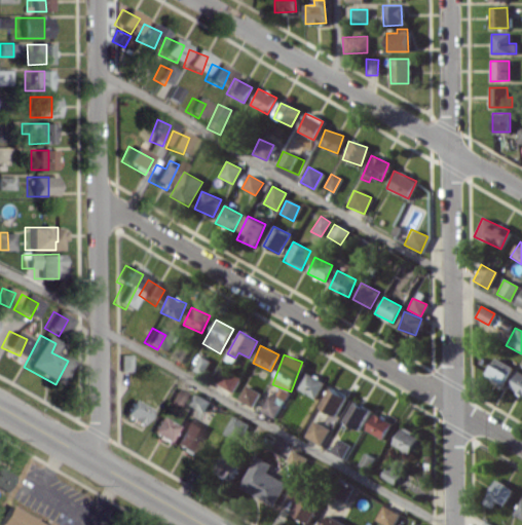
[(113,372),(124,372),(124,355),(113,355),(113,372)]
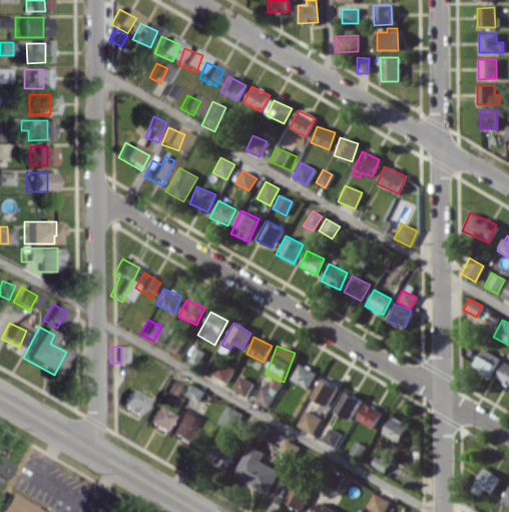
[(187,361),(195,366),(203,353),(194,348),(187,361)]
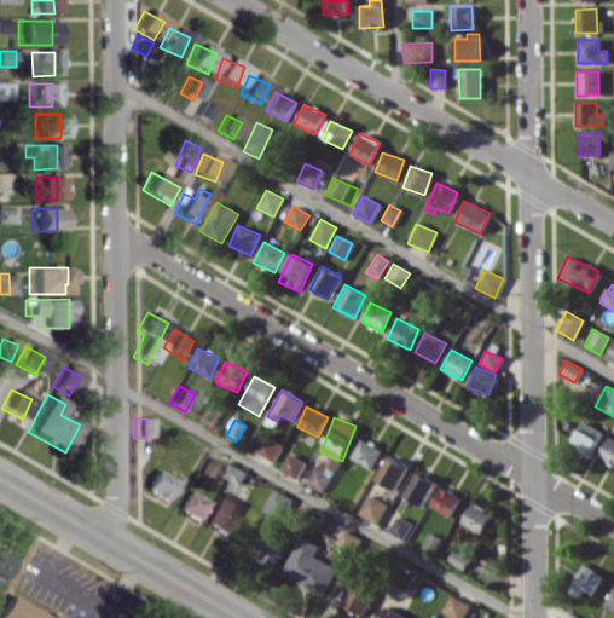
[(569,446),(590,456),(601,432),(580,422),(569,446)]
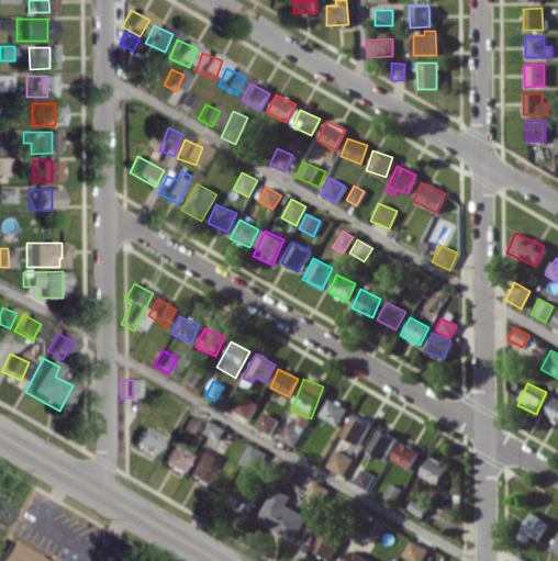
[(231,411),(247,419),(255,403),(238,395),(231,411)]
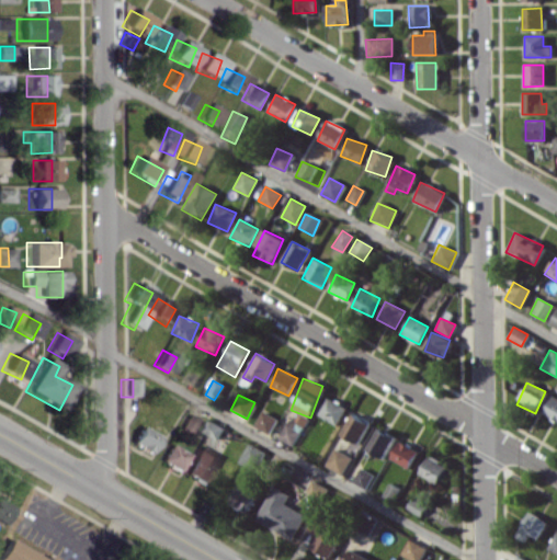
[(543,414),(556,421),(556,399),(552,397),(543,414)]
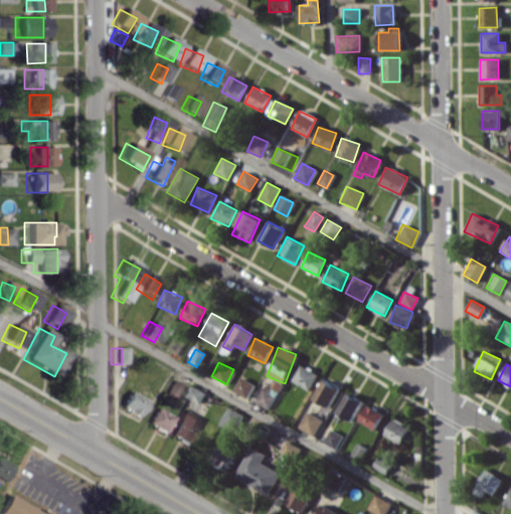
[(317,374),(299,365),(291,381),(309,391),(317,374)]
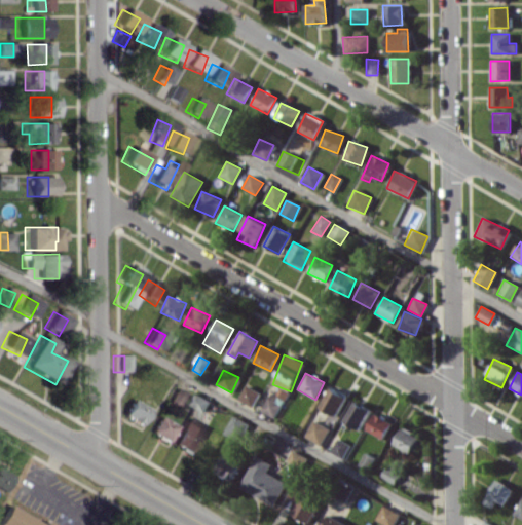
[(237,401),(252,407),(259,392),(244,385),(237,401)]
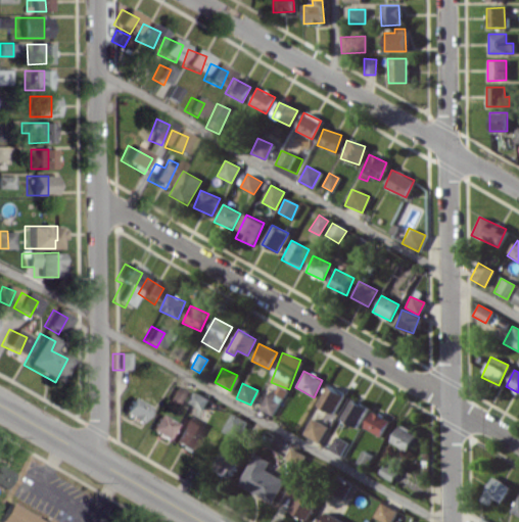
[(317,406),(334,414),(343,393),(326,385),(317,406)]
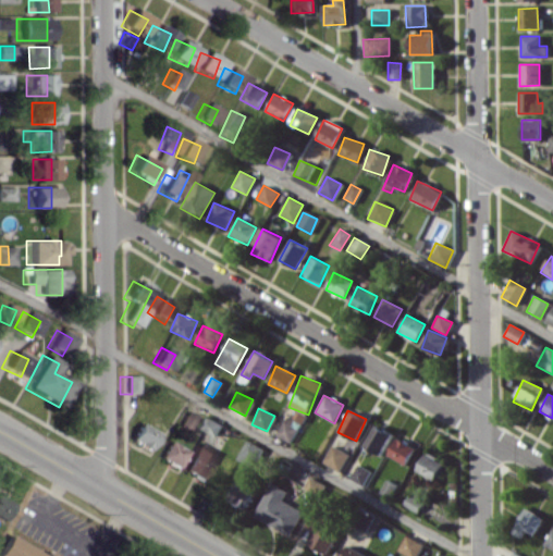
[(187,434),(195,420),(180,411),(172,425),(187,434)]
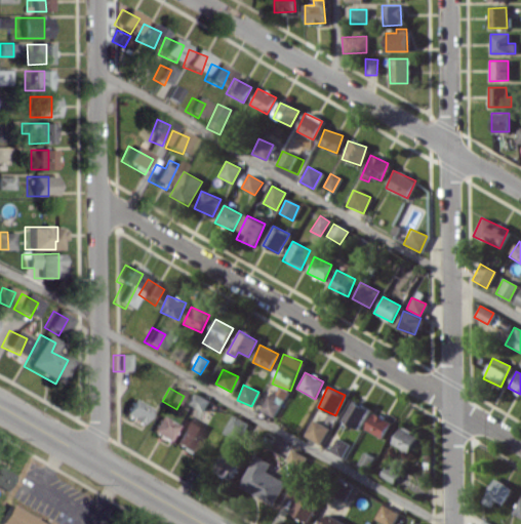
[(282,400),(269,392),(257,410),(272,418),(282,400)]
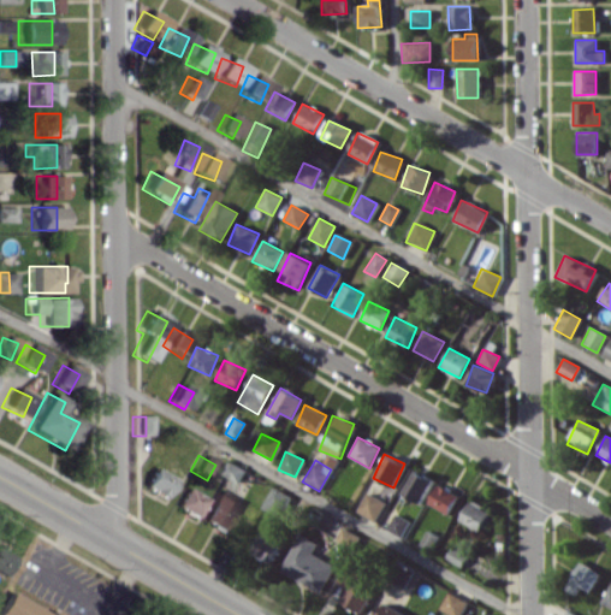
[(221,474),(237,483),(244,471),(229,462),(221,474)]
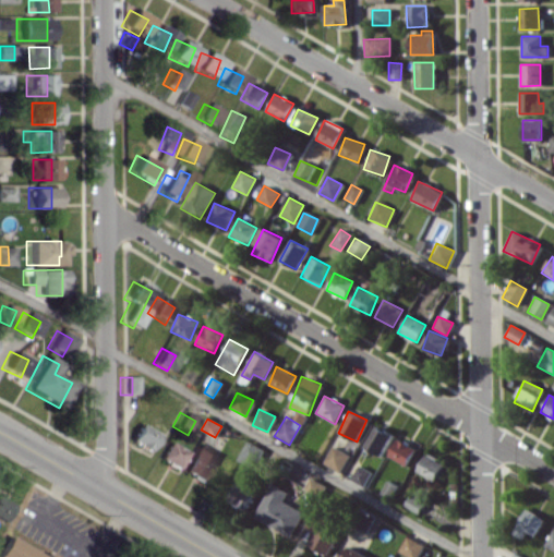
[(124,442),(144,450),(152,432),(132,424),(124,442)]
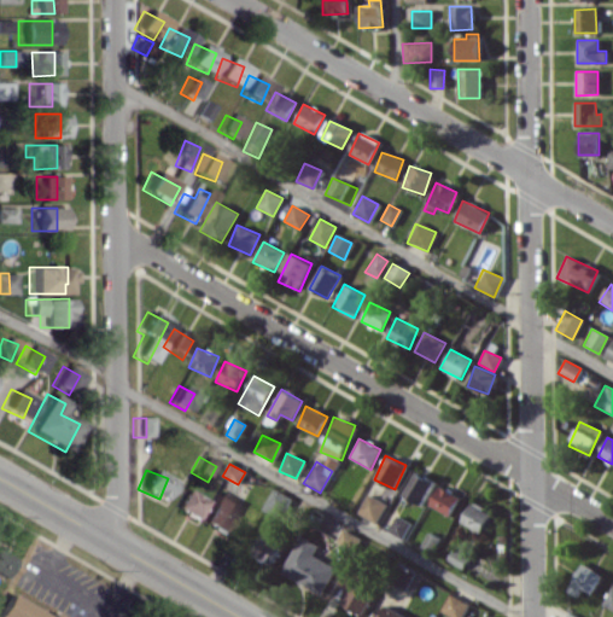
[(432,481),(413,473),(403,498),(421,505),(432,481)]
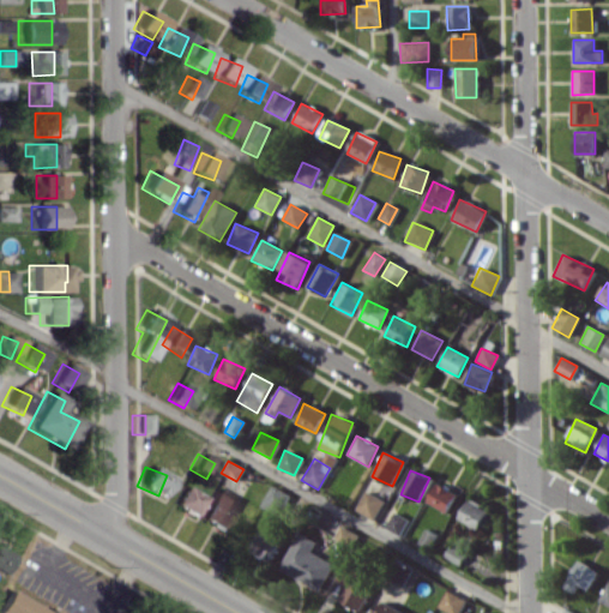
[(456,493),(435,484),(426,503),(447,514),(456,493)]
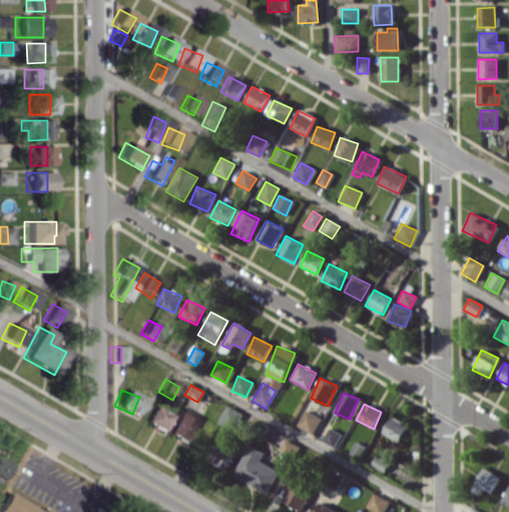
[(217,425),(234,432),(242,413),(224,406),(217,425)]
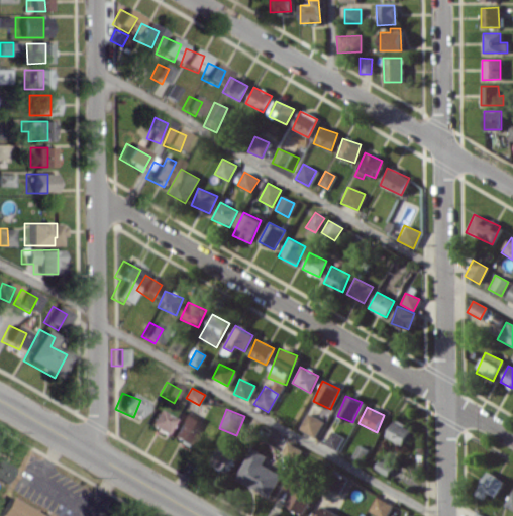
[(162,433),(168,417),(149,410),(142,426),(162,433)]
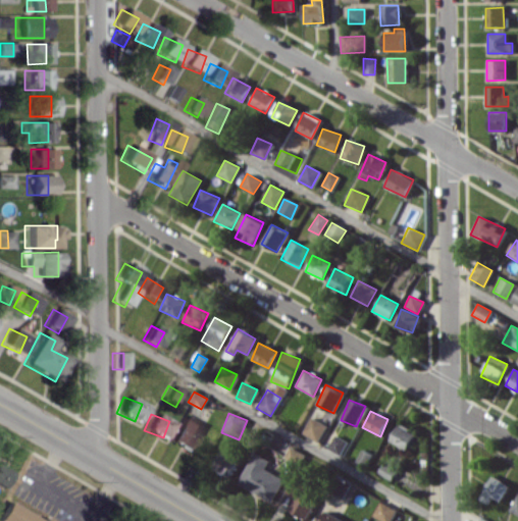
[(167,440),(185,451),(199,424),(180,415),(167,440)]
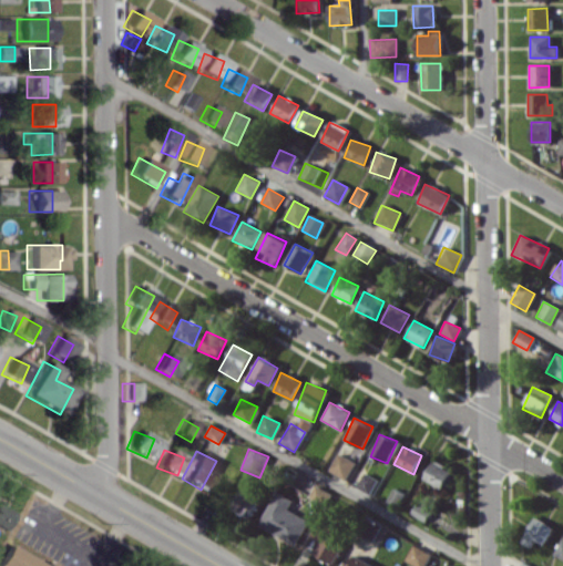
[(327,471),(346,480),(355,462),(336,453),(327,471)]
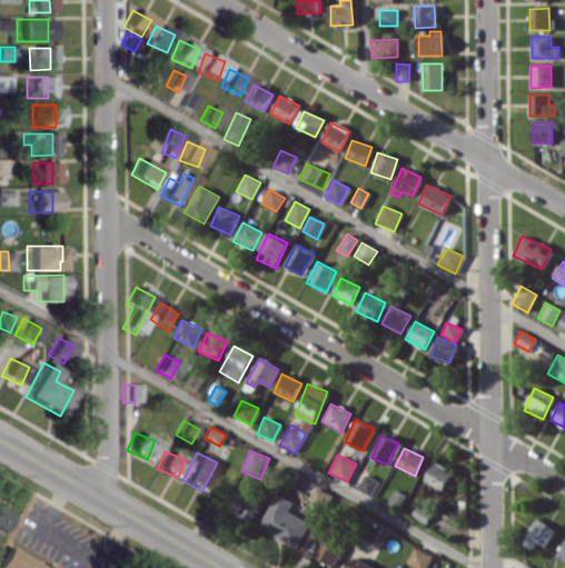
[(452,471),(432,464),(424,482),(444,490),(452,471)]
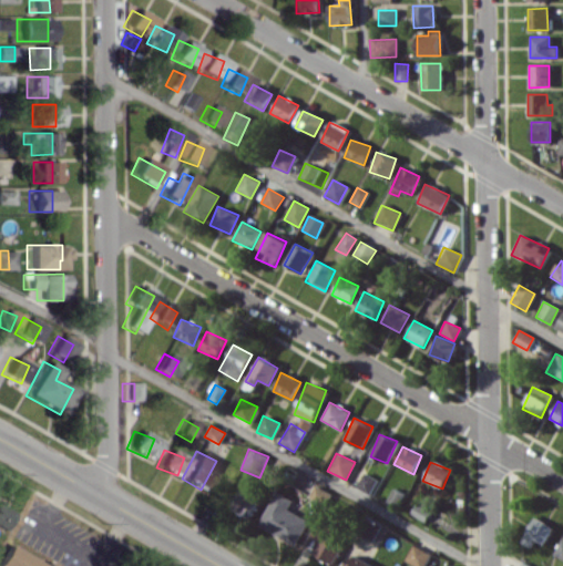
[(369,494),(376,479),(361,473),(356,489),(369,494)]
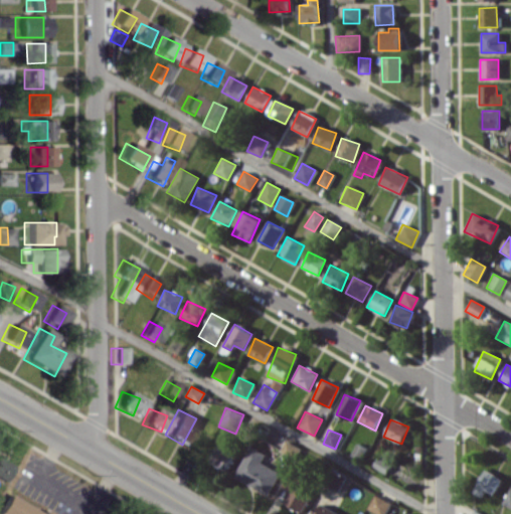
[(234,455),(217,446),(208,462),(226,471),(234,455)]
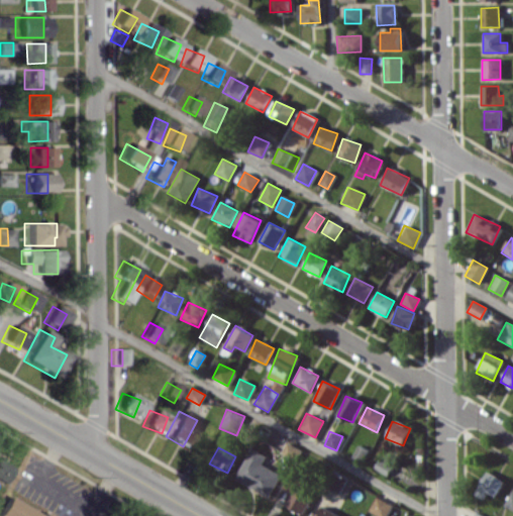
[(270,498),(280,474),(262,466),(266,455),(249,448),(234,482),(270,498)]
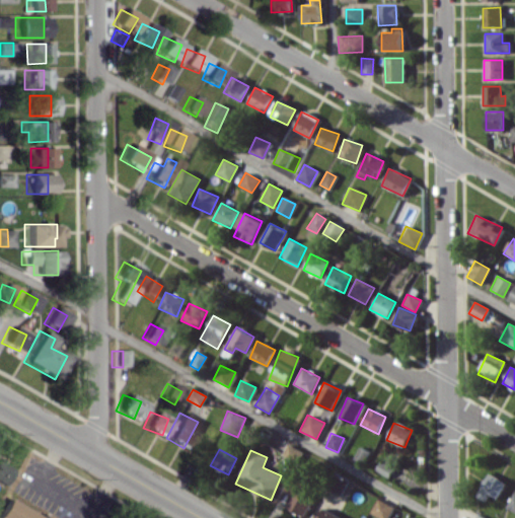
[(378,462),(374,470),(387,477),(391,469),(378,462)]
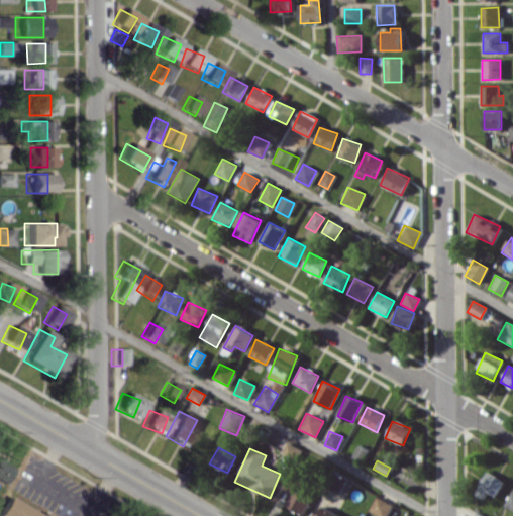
[(482,499),(486,493),(495,498),(503,481),(486,472),(474,495),(482,499)]
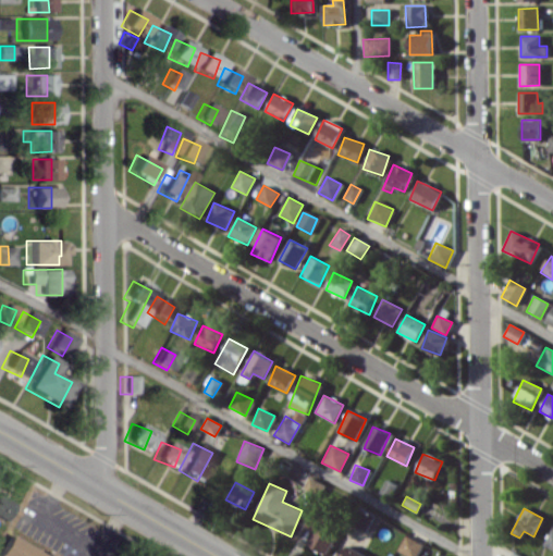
[(366,531),(372,515),(361,511),(355,527),(366,531)]
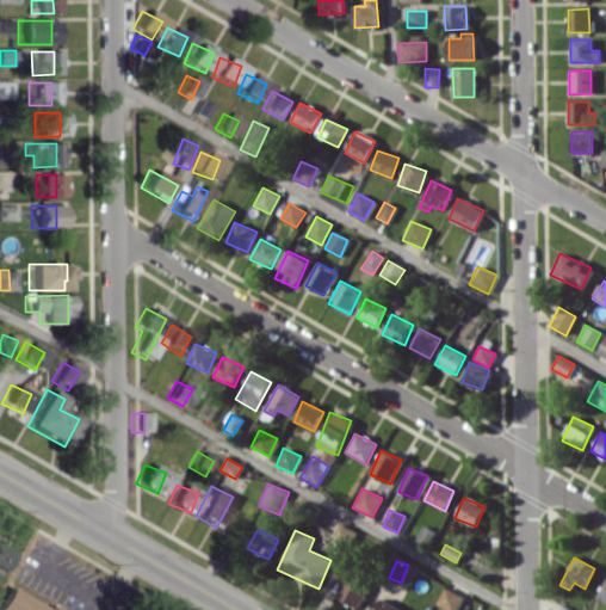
[(350,580),(353,573),(340,567),(333,579),(344,584),(336,597),(357,608),(366,590),(350,580)]
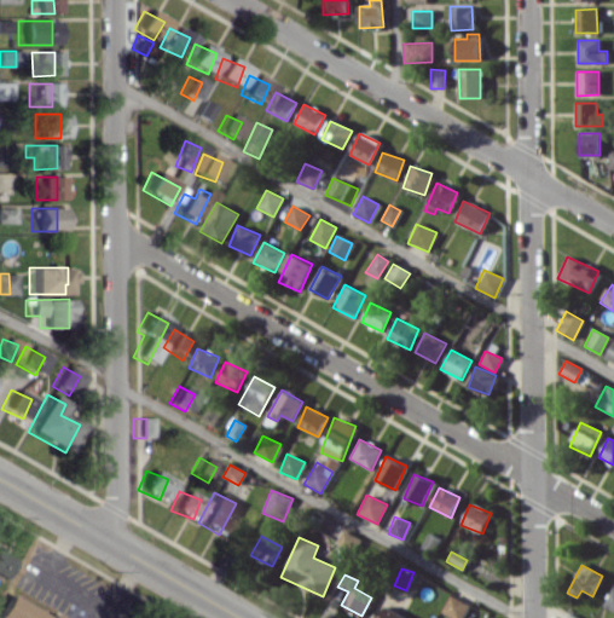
[(613,611),(613,587),(613,588),(603,606),(613,611)]
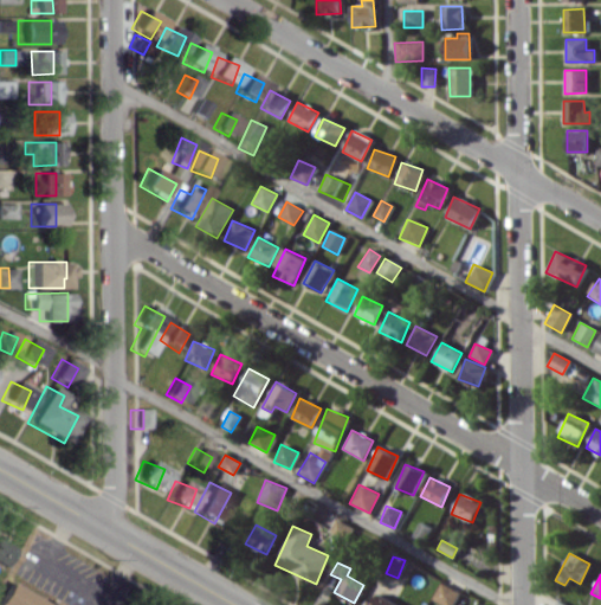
[(451,604),(458,592),(439,583),(431,600),(440,604),(451,604)]
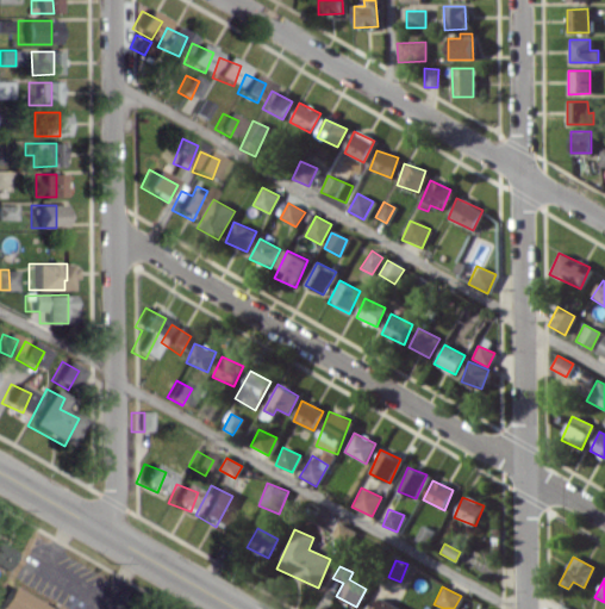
[(47,608),(1,588),(0,590),(0,608),(47,608)]
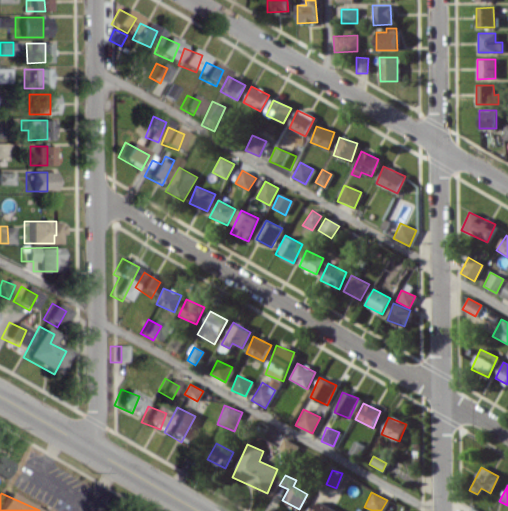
[(335,510),(317,501),(312,510),(335,510)]
